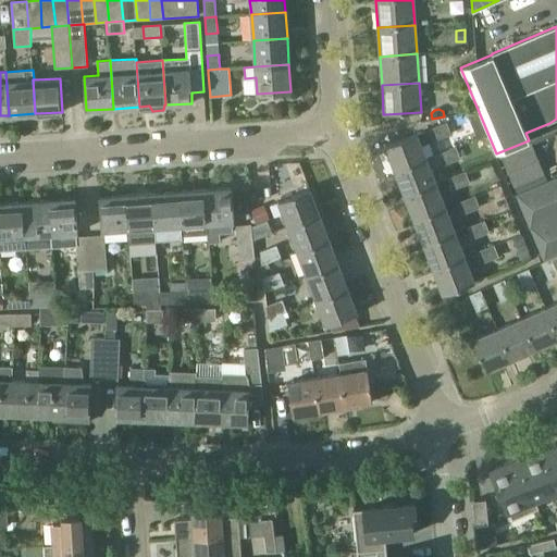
[(446,123),(430,130),(433,139),(434,140),(450,134),(446,123)]
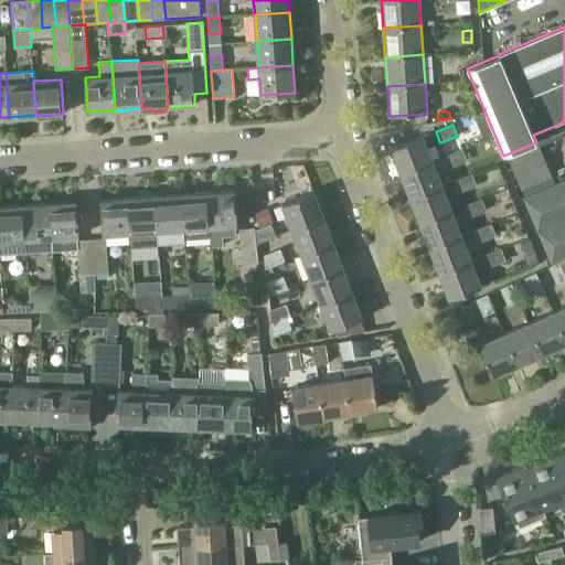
[(433,160),(423,136),(392,148),(401,172),(433,160)]
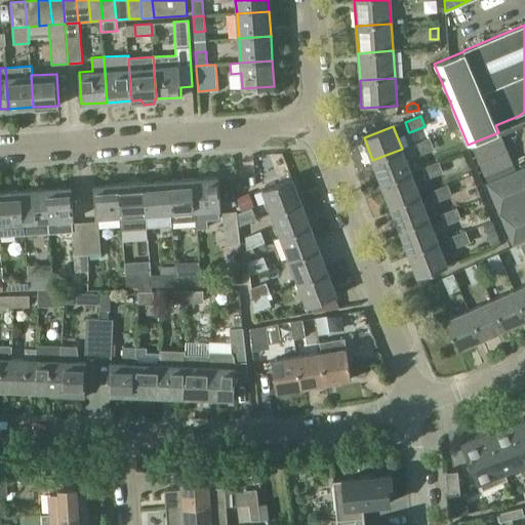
[(501,134),(499,135),(472,147),(486,180),(516,168),(501,134)]
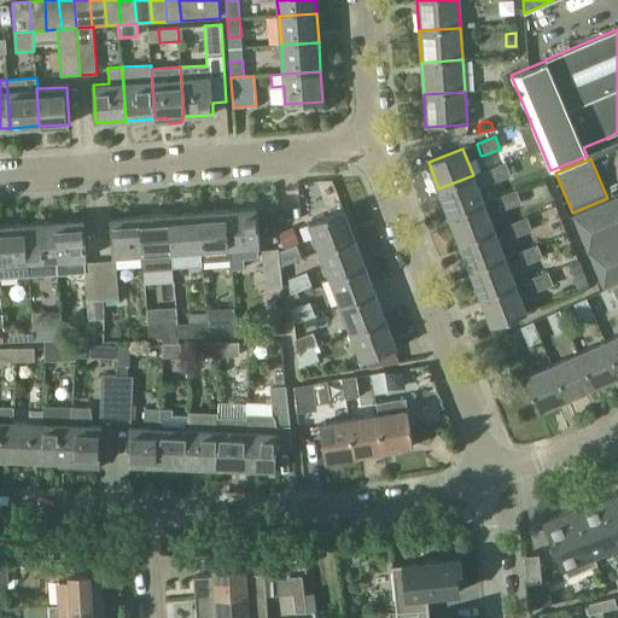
[(511,176),(506,163),(487,170),(491,184),(511,176)]
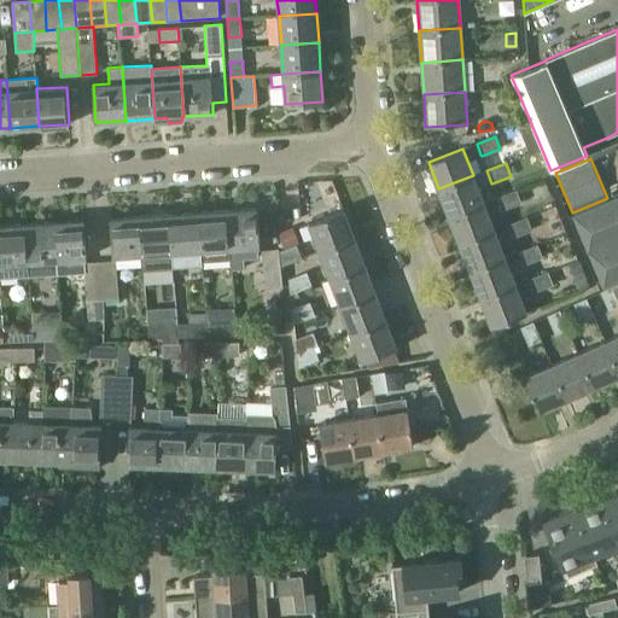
[(473,175),(438,190),(449,216),(484,203),(473,175)]
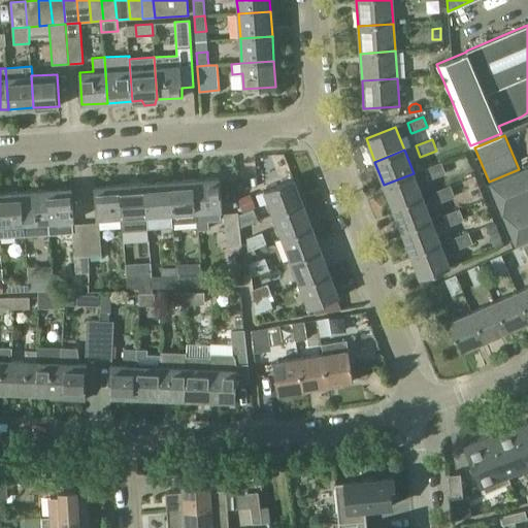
[(446,173),(441,162),(425,168),(429,179),(446,173)]
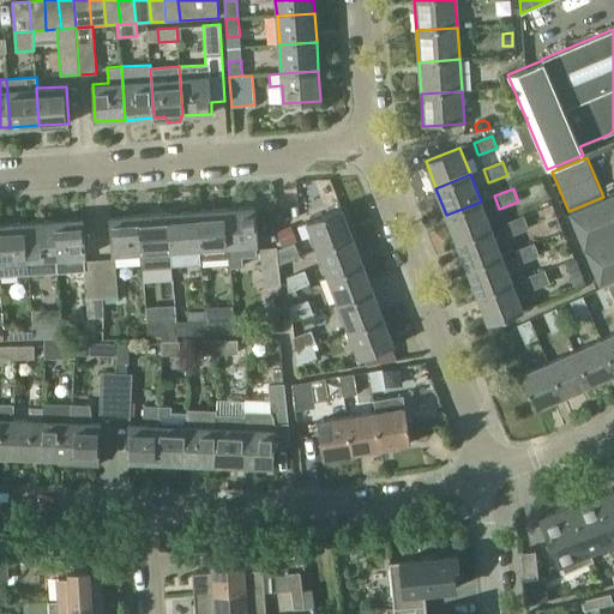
[(613,278),(613,194),(569,215),(597,287),(613,278)]
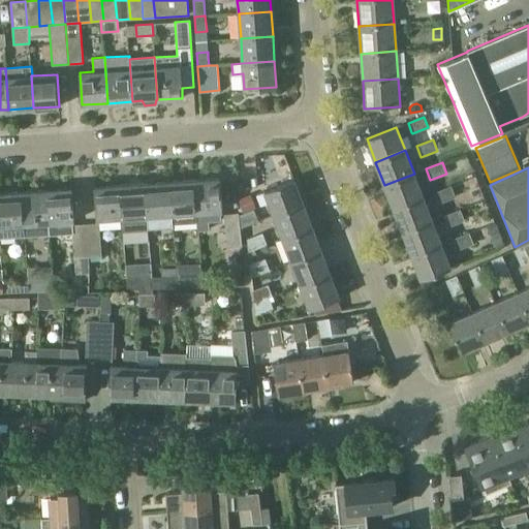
[(414,174),(384,185),(394,209),(423,197),(414,174)]
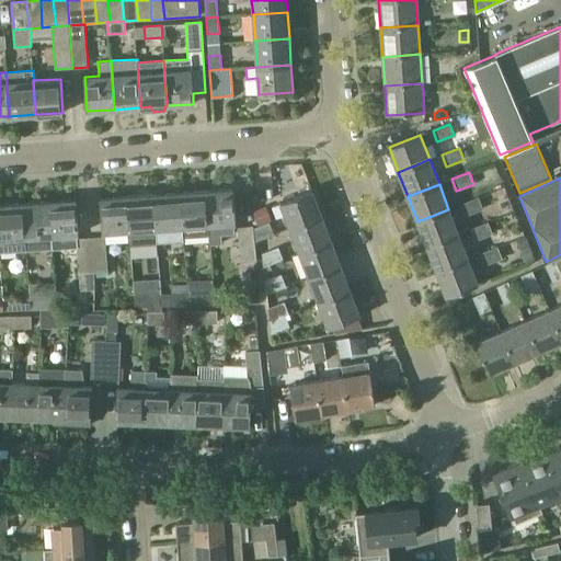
[(233,189),(206,191),(209,236),(208,236),(209,244),(222,243),(221,235),(235,233),(233,224),(236,224),(233,189)]
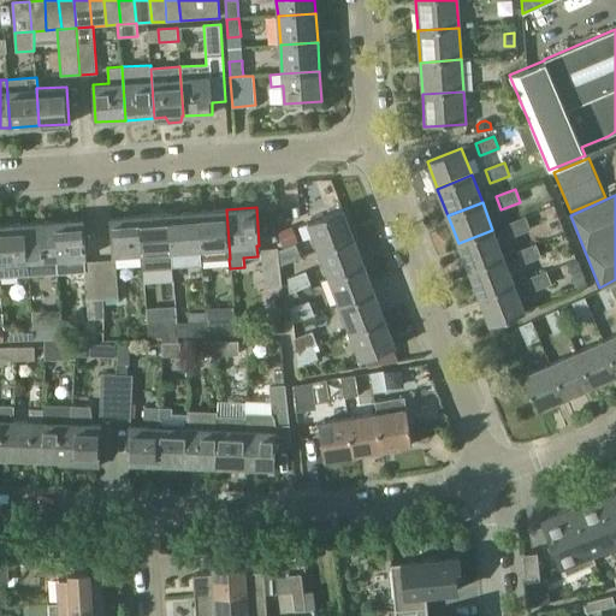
[(342,208),(308,221),(319,249),(353,236),(342,208)]
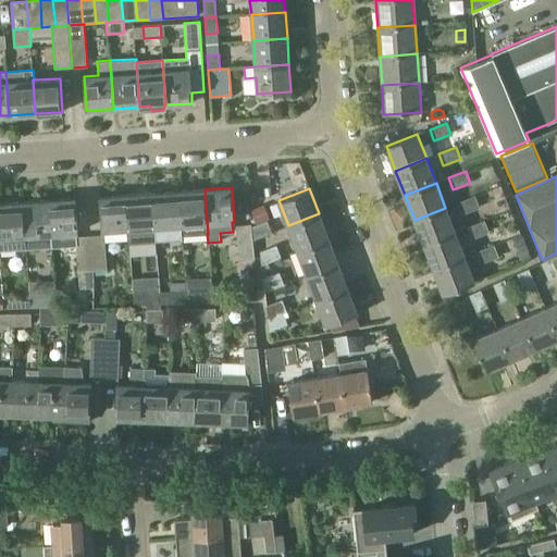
[(208,234),(205,189),(178,192),(182,236),(207,234),(208,234)]
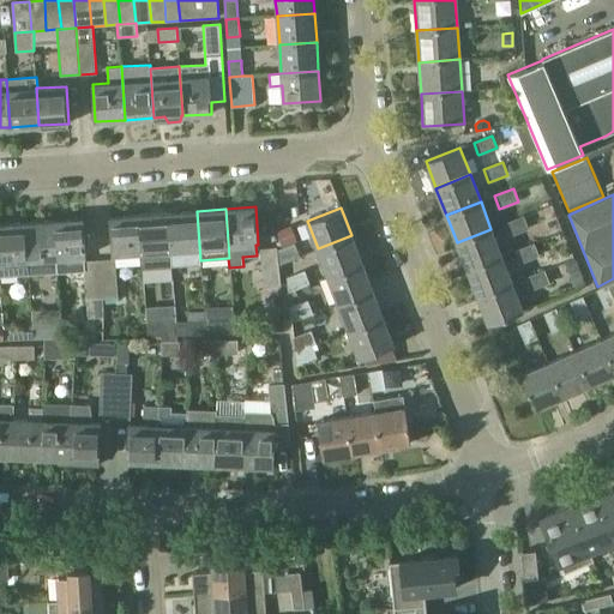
[(197,211),(168,212),(170,251),(172,265),(200,263),(200,260),(197,211)]
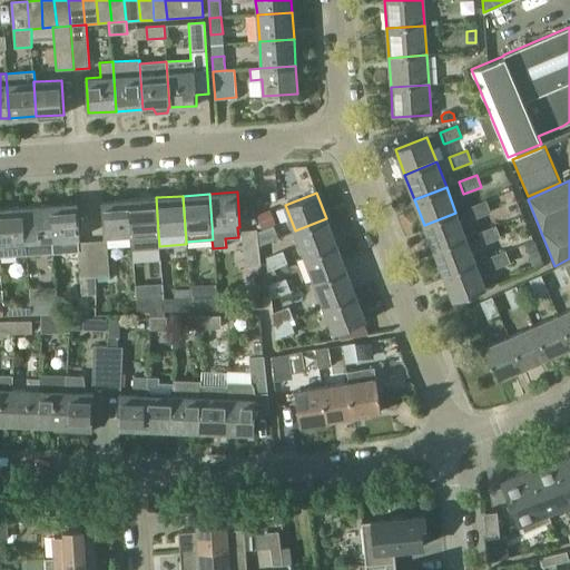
[(156,197),(129,199),(131,234),(133,248),(159,246),(158,233),(156,197)]
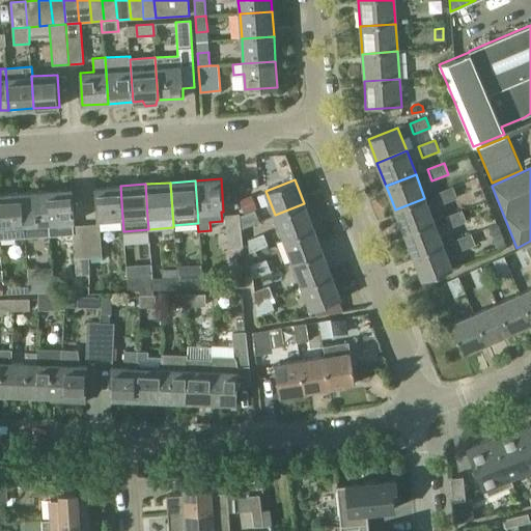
[(122,218),(120,186),(94,188),(96,220),(122,218)]
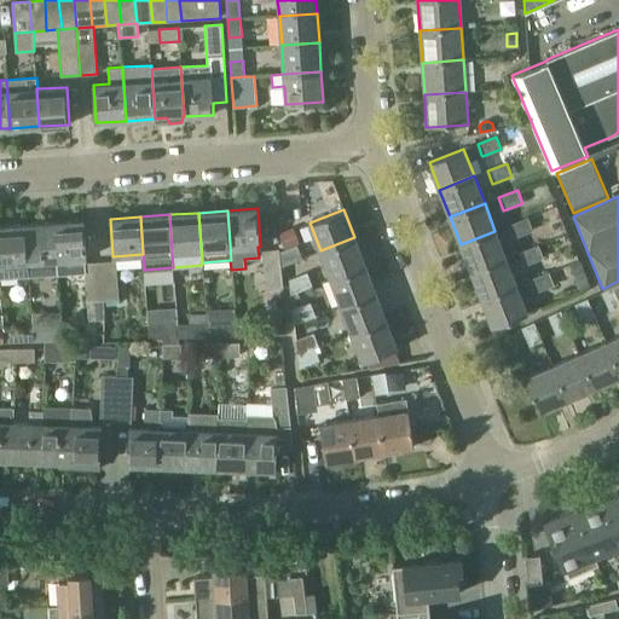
[(533,231),(527,218),(509,225),(514,238),(533,231)]
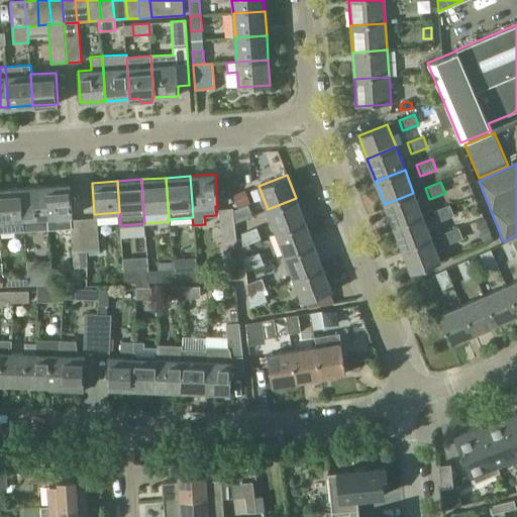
[(71,184),(45,186),(47,217),(50,217),(54,225),(67,224),(70,216),(73,215),(71,184)]
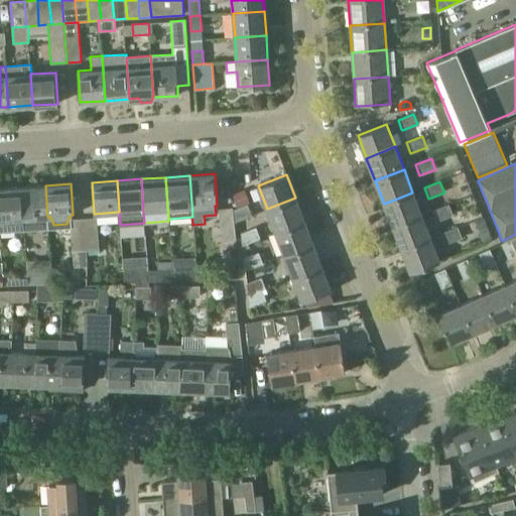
[(45,185),(21,187),(24,231),(47,229),(46,217),(47,217),(45,185)]
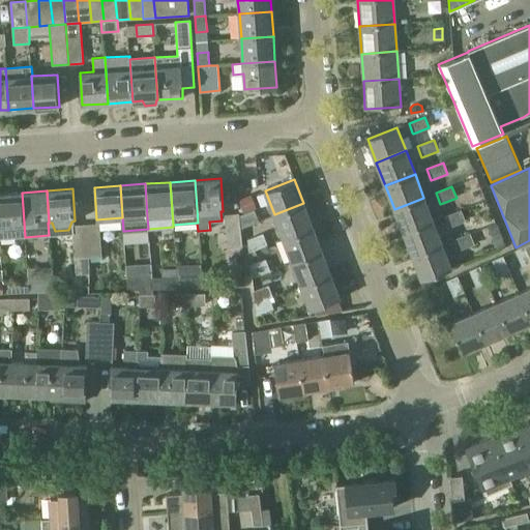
[(22,193),(0,194),(0,238),(25,237),(22,193)]
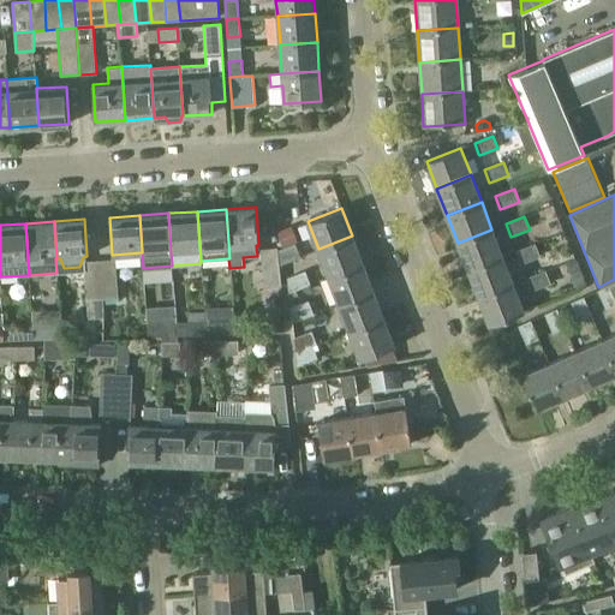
[(280,240),(282,245),(282,246),(298,240),(291,226),(276,232),(280,240)]
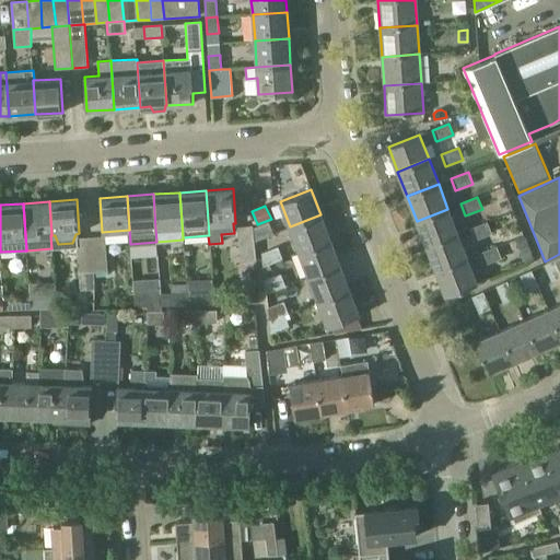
[(447,209),(417,221),(427,245),(457,233),(447,209)]
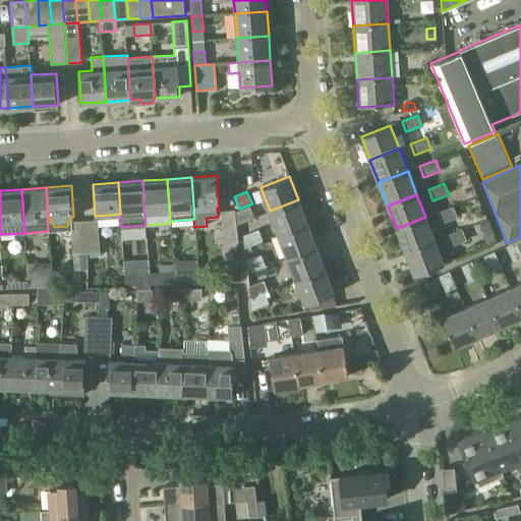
[(298,199),(270,211),(278,234),(307,223),(298,199)]
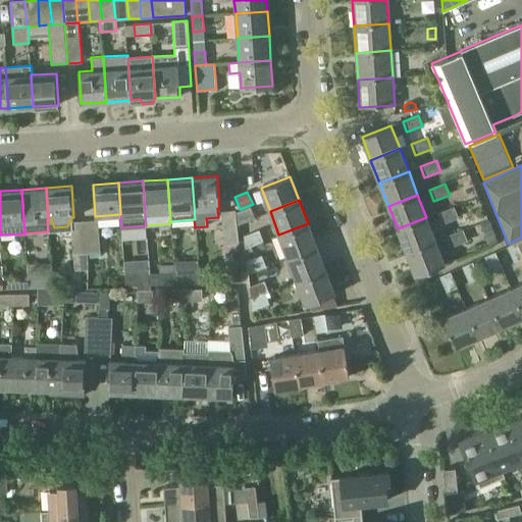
[(251,207),(236,212),(237,225),(255,218),(251,207)]
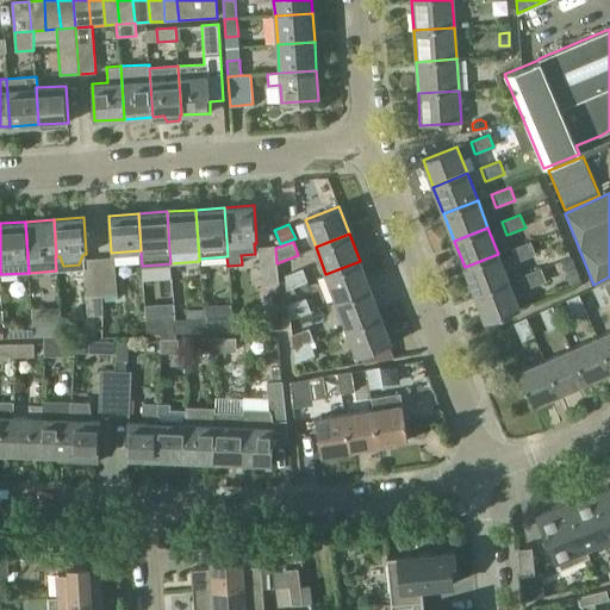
[(535,254),(530,242),(512,249),(516,261),(535,254)]
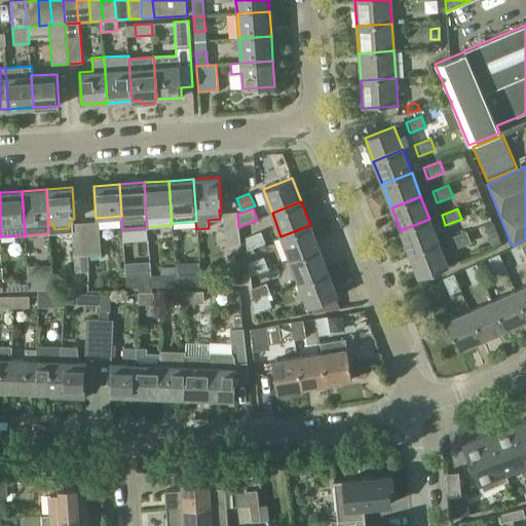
[(240,243),(238,227),(237,214),(237,212),(223,214),(226,246),(240,243)]
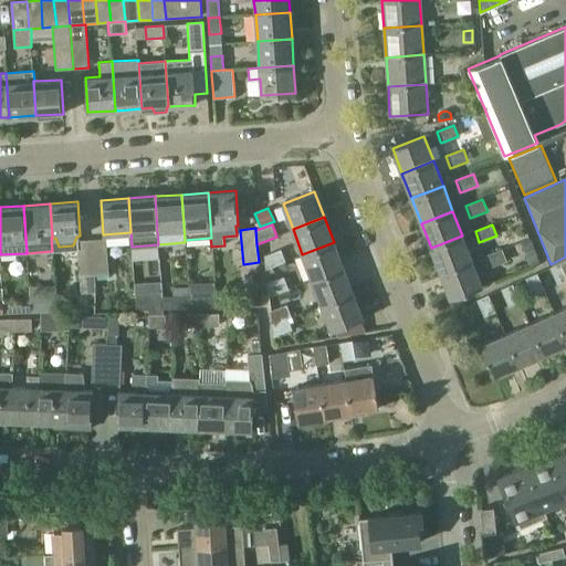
[(462,236),(431,248),(440,273),(472,261),(462,236)]
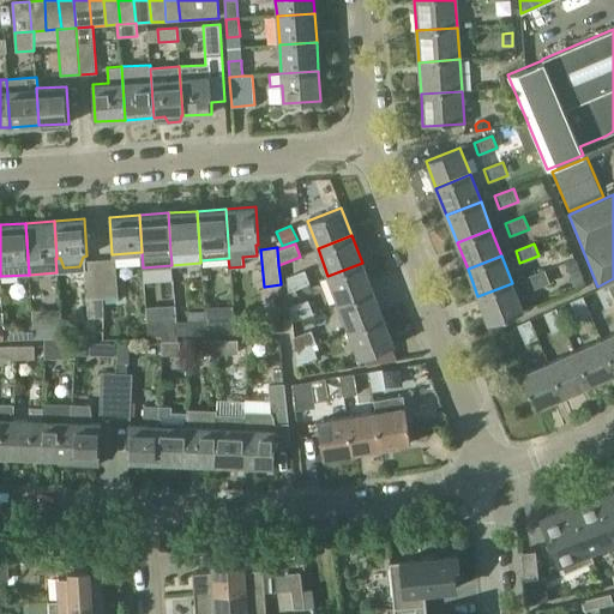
[(114,260),(100,262),(103,298),(116,298),(114,260)]
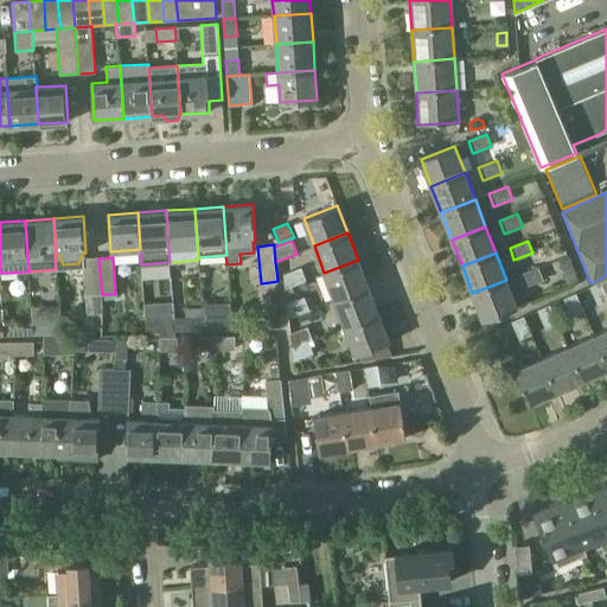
[(103,313),(102,294),(98,259),(84,260),(88,313),(103,313)]
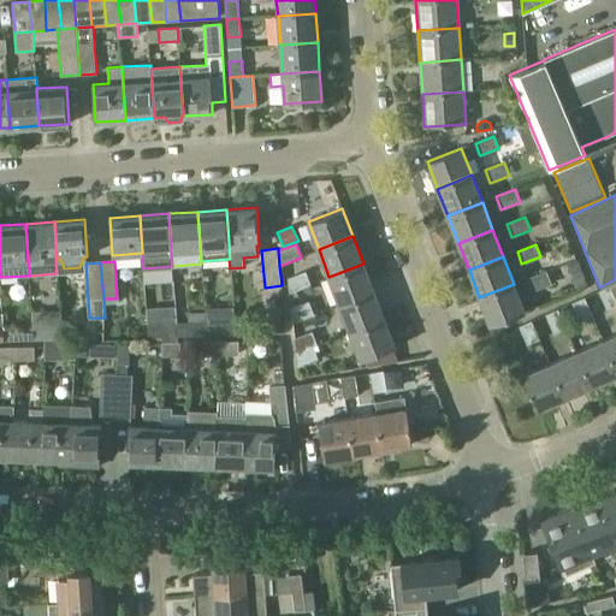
[(374,291),(363,264),(329,277),(339,304),(374,291)]
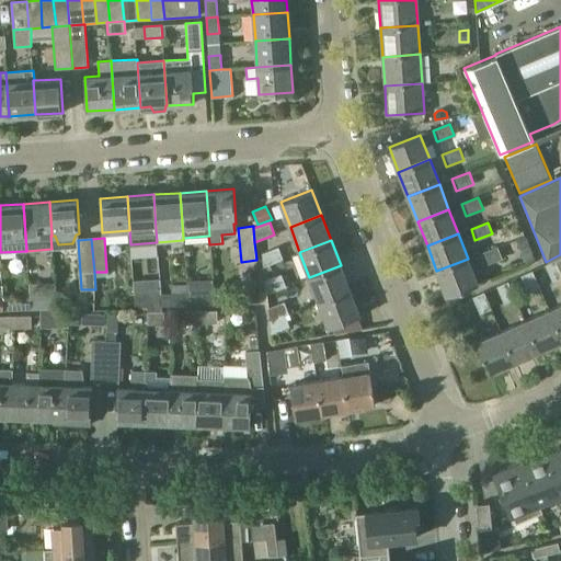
[(502,259),(497,247),(480,253),(484,265),(502,259)]
